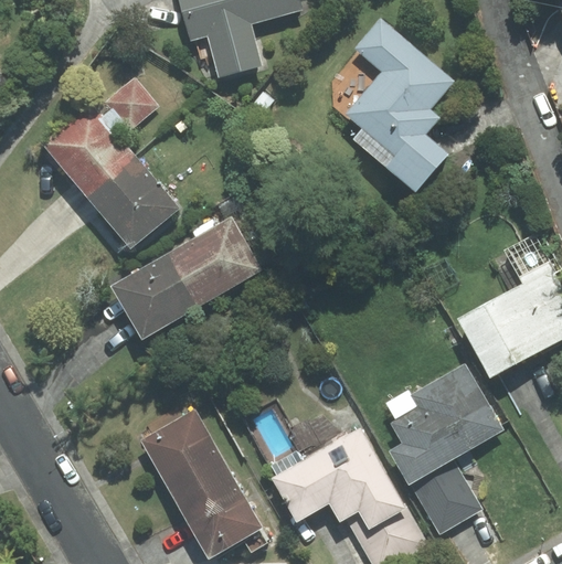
[(180,0),(190,41),(204,39),(213,78),(261,67),(250,22),(300,10),(297,0),(180,0)]
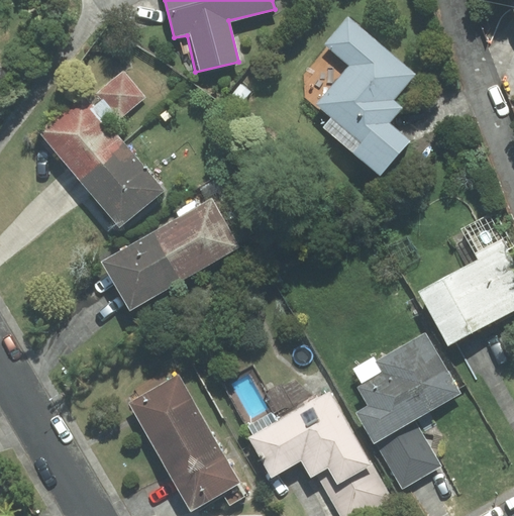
[(405,106),(395,97),(416,72),(346,14),(323,42),(349,65),(313,108),(326,119),(319,128),(348,152),(350,150),(383,177),(411,143),(389,125),(405,106)]
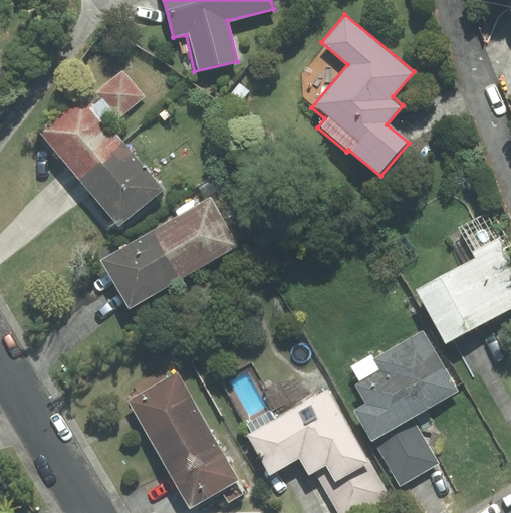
[(108,126),(143,92),(120,71),(36,131),(117,227),(162,189),(108,126)]
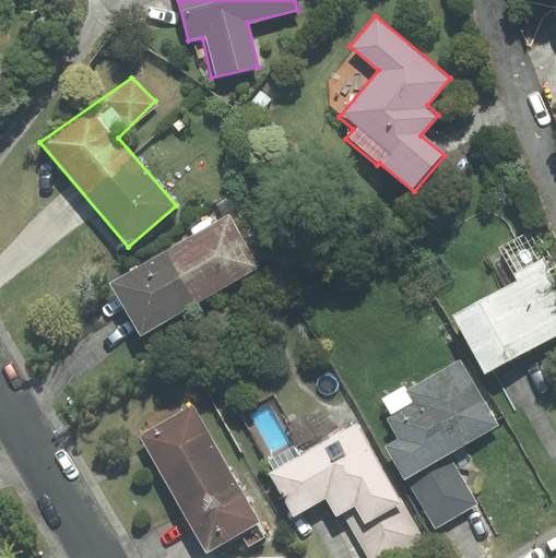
[(110,280),(141,335),(259,273),(228,216),(110,280)]
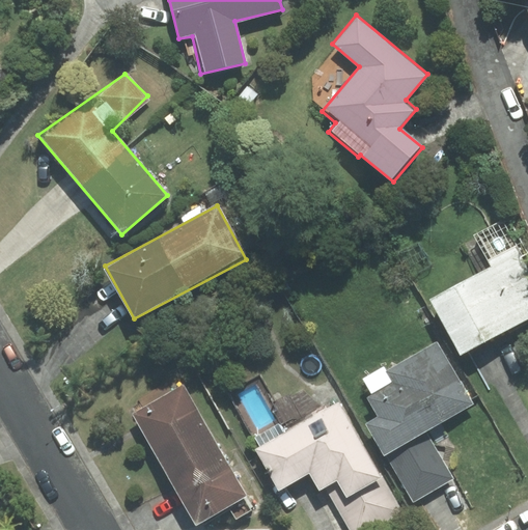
[(527,273),(511,245),(522,240),(511,221),(476,242),(493,270),(431,305),(463,362),(527,324),(527,273)]
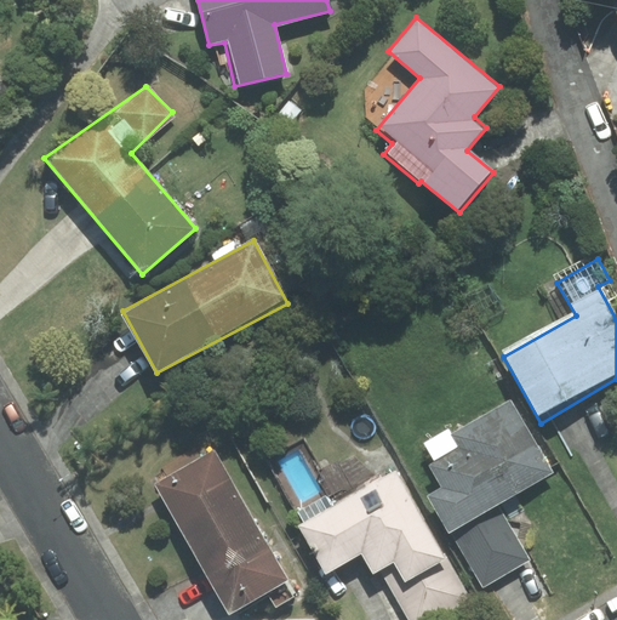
[(440,487),(432,491),(423,496),(446,538),(455,533),(475,569),(564,519),(498,405),(424,448),(432,460),(427,462),(440,487)]
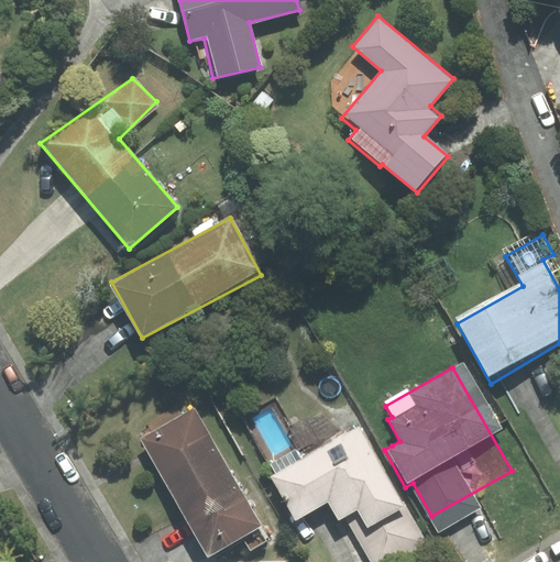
[(195,407),(140,438),(208,560),(263,529),(195,407)]
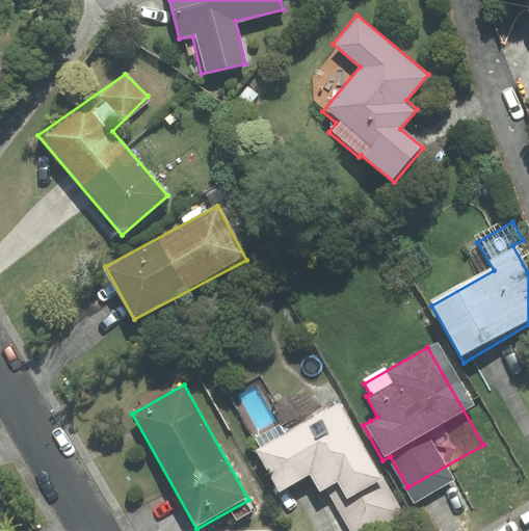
[(348,530),(364,530),(399,514),(340,402),(256,448),(280,492),(309,476),(318,494),(336,484),(341,496),(333,500),(348,530)]
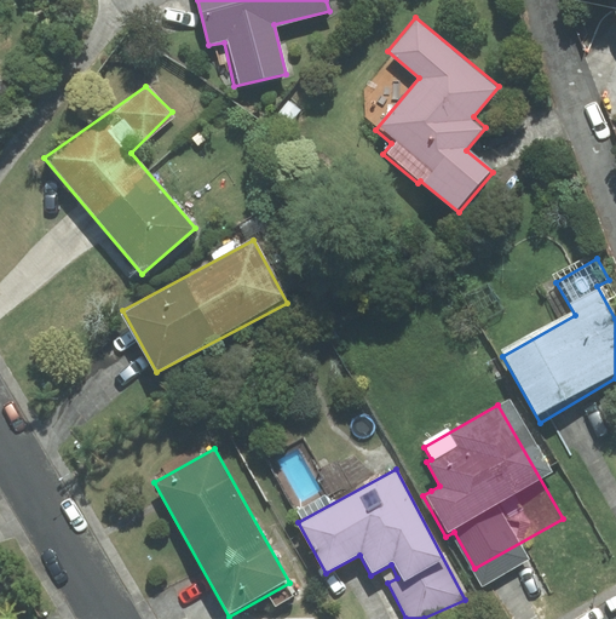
All buildings are outlined.
